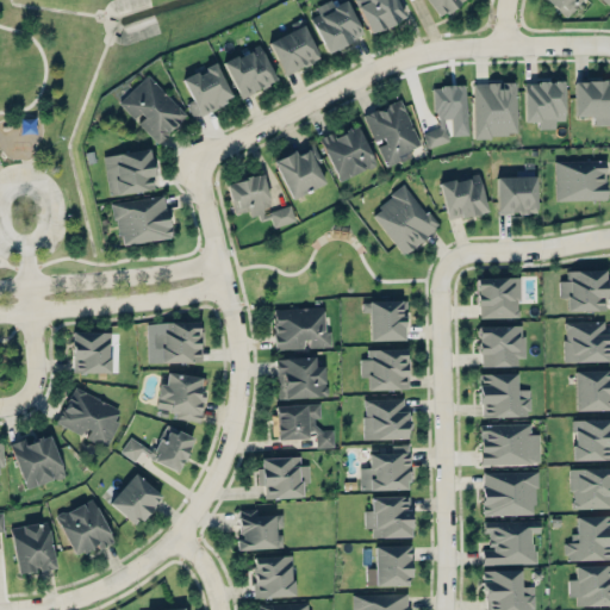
[(307,13),(327,51),(362,35),(346,0),(343,0),(331,6),(330,2),(307,13)]
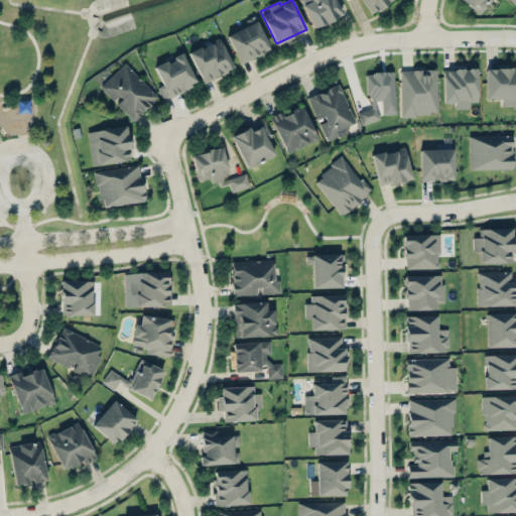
[(342,14),(335,0),(299,0),(312,28),(342,14)]
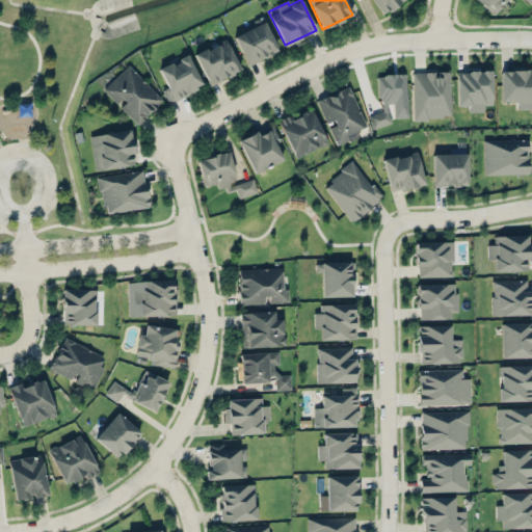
[(373,0),(381,14),(404,0),(373,0)]
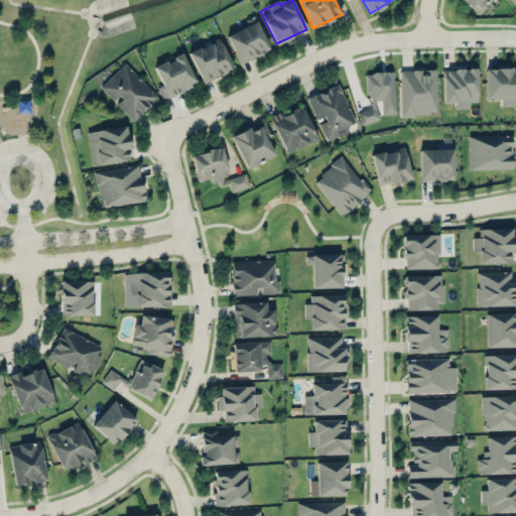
[(509,0),(515,4),(515,3),(515,0),(463,0),(474,9),(481,0),(483,0),(489,5),(492,0),(509,0)]
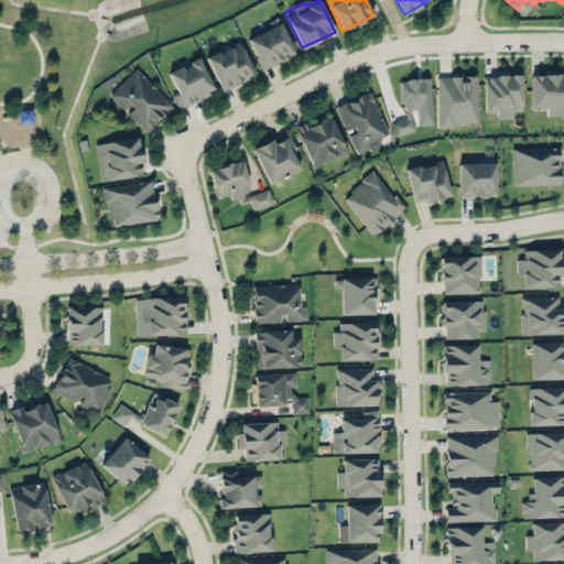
[(271,26),(247,38),(261,69),(294,54),(278,18),(269,22),(271,26)]
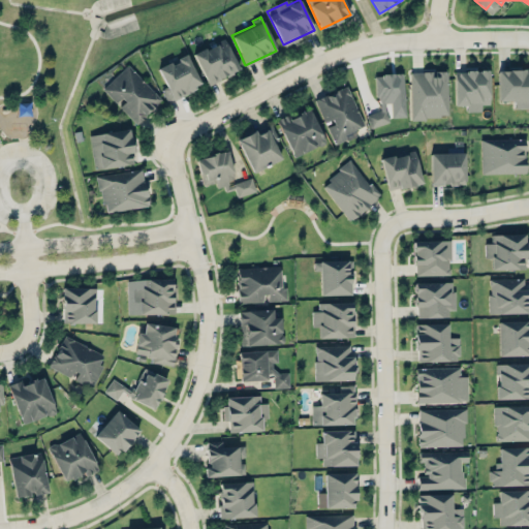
[(207,84),(239,70),(225,38),(193,53),(207,84)]
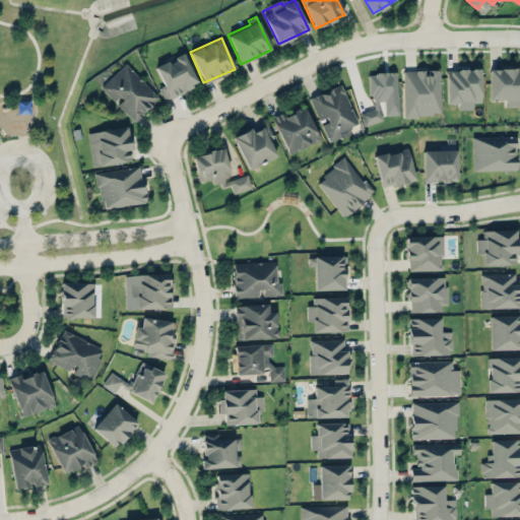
[(154,67),(164,85),(158,87),(164,100),(198,84),(183,54),(154,67)]
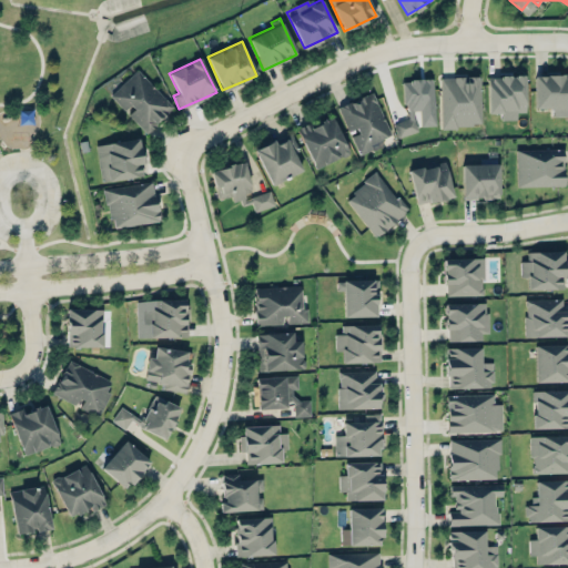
[(110,94),(125,112),(127,112),(145,133),(173,108),(138,69),(110,94)]
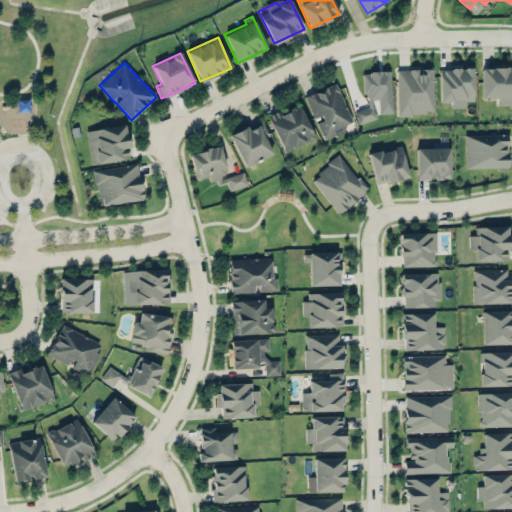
[(498,104),(511,104),(511,67),(482,68),(482,97),(498,97),(498,104)]
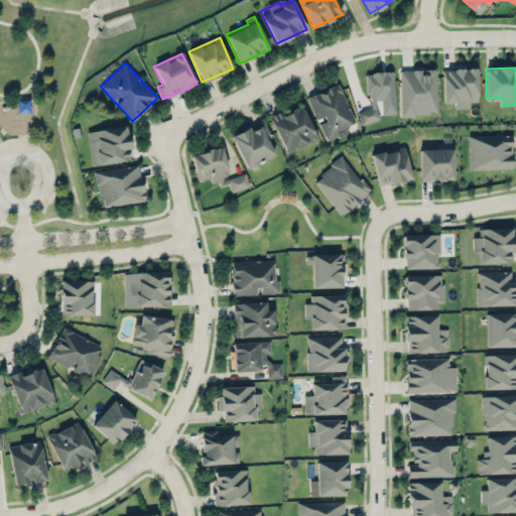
[(456,109),(470,109),(470,102),(477,101),(476,69),(442,70),(443,103),(456,102),(456,109)]
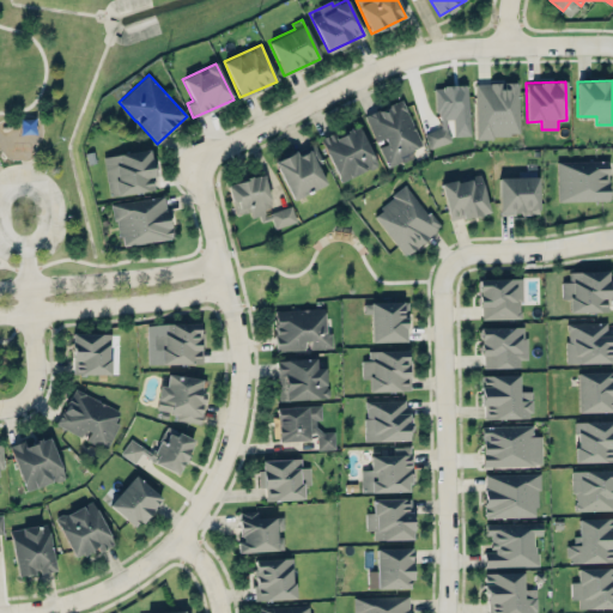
[(517,83),(474,83),(475,137),(519,135),(517,83)]
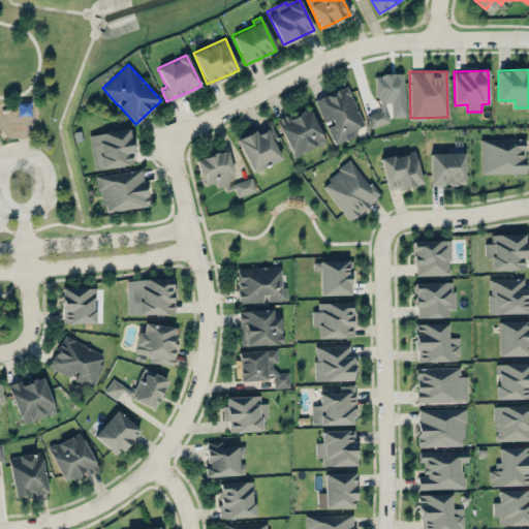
[(364,125),(346,85),(314,99),(325,125),(327,124),(335,145),(358,134),(354,129),(364,125)]
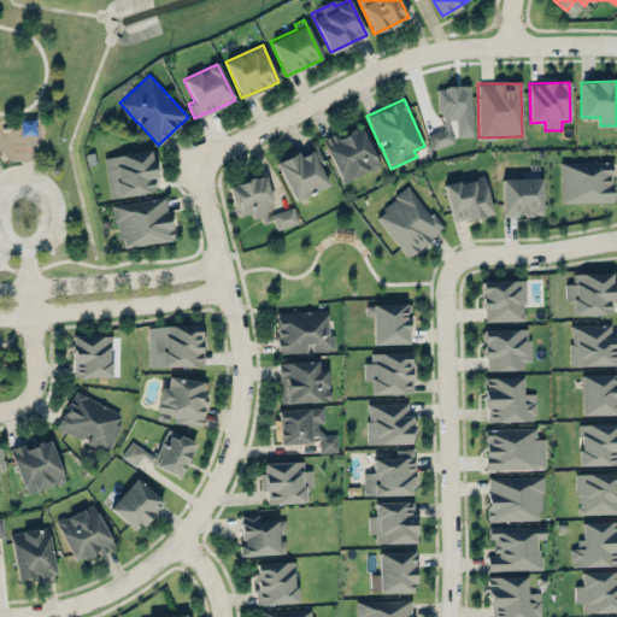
[(322,139),(341,183),(380,166),(362,127),(336,137),(334,134),(322,139)]
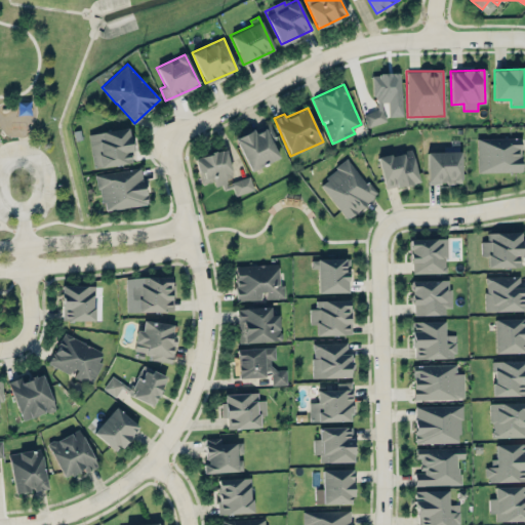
[(272,139),(275,138),(269,122),(234,137),(248,171),(279,158),(272,139)]
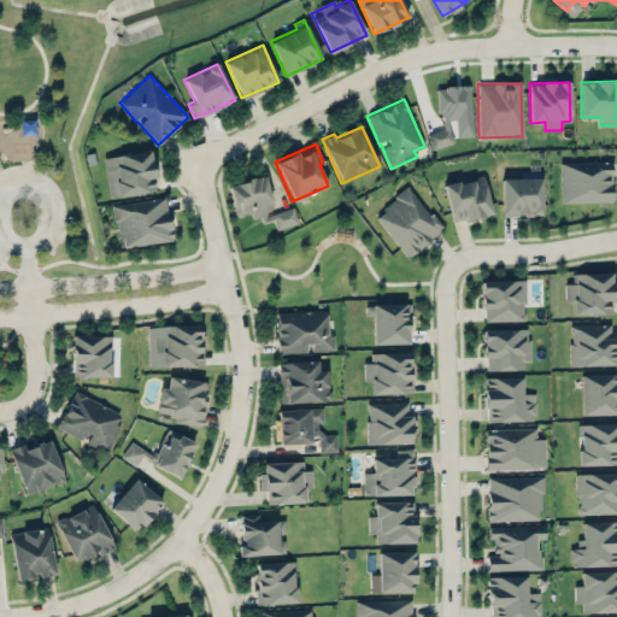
[(104,157),(110,198),(154,191),(153,177),(157,177),(153,150),(104,157)]
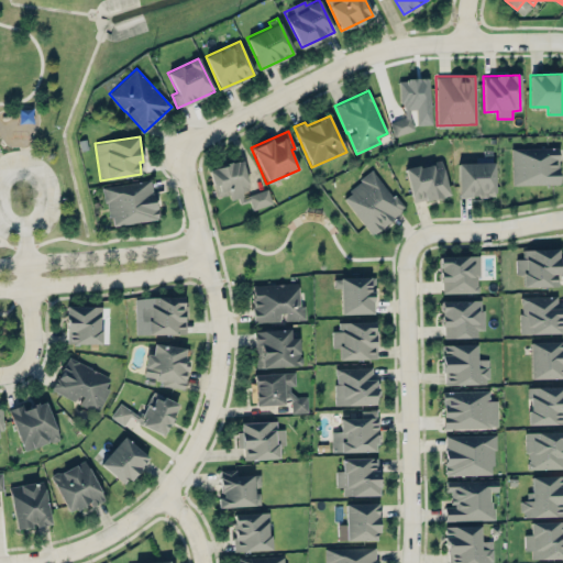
[(559,184),(558,147),(511,148),(512,185),(559,184)]
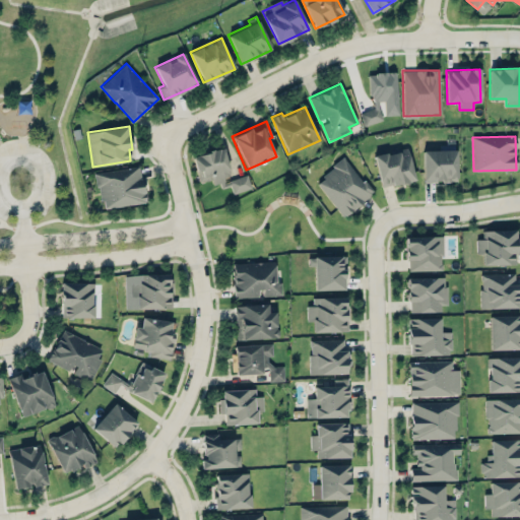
[(192,156),(199,182),(211,179),(213,187),(230,182),(233,193),(251,188),(247,174),(231,178),(222,147),(192,156)]
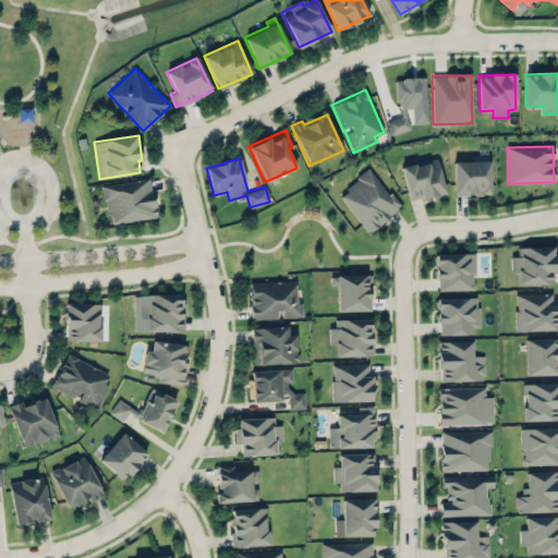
[(402,166),(408,201),(445,194),(438,160),(402,166)]
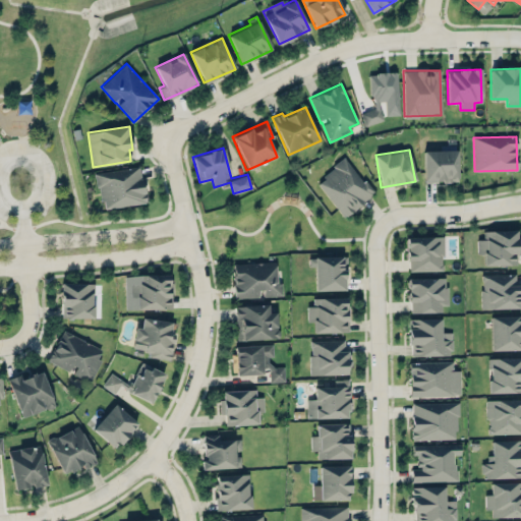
[(424,182),(458,181),(457,150),(423,151),(424,182)]
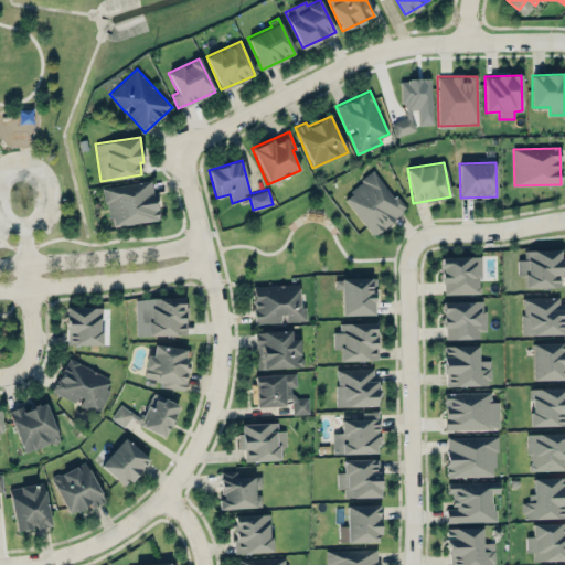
[(375,171),(342,196),(372,235),(405,210),(375,171)]
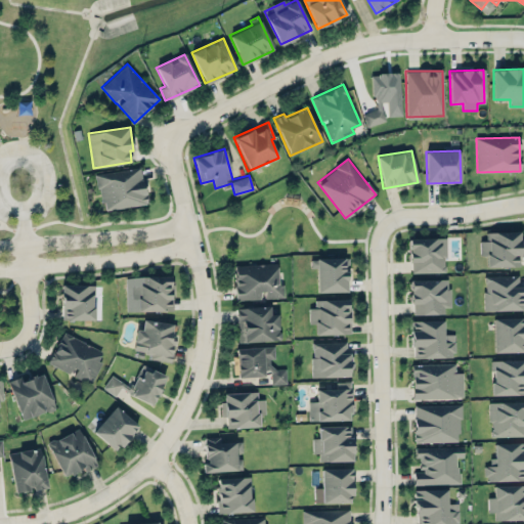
[(96,173),(102,211),(145,204),(140,167),(96,173)]
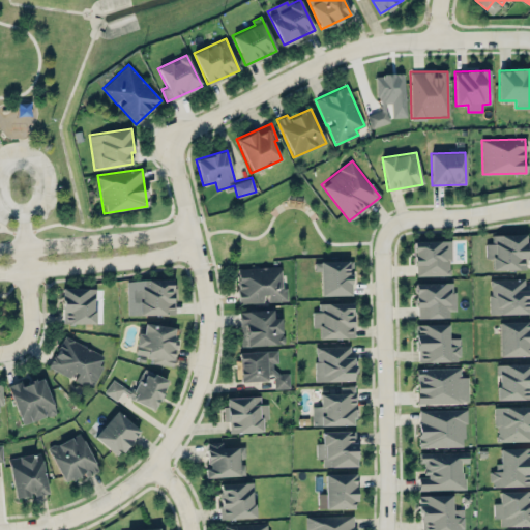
[(492,269),(525,269),(524,258),(528,258),(527,234),(491,235),(491,243),(486,243),(486,258),(492,258),(492,269)]
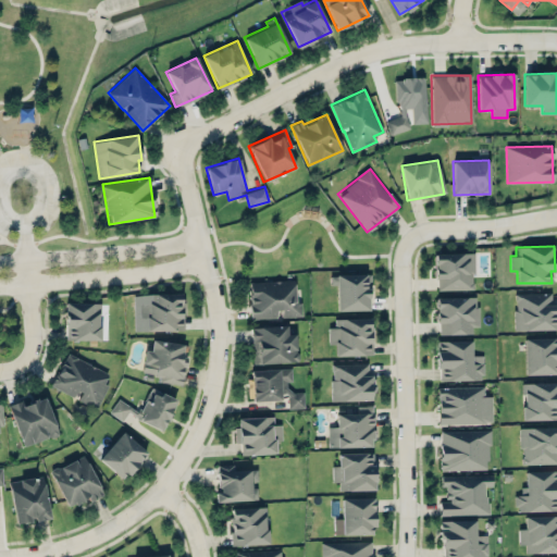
[(473,252),(435,254),(435,291),(474,289),(473,252)]
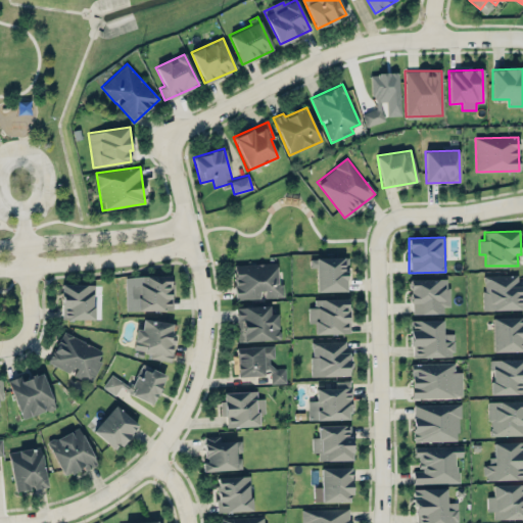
[(347,257),(310,257),(310,268),(316,268),(316,291),(347,291),(347,257)]
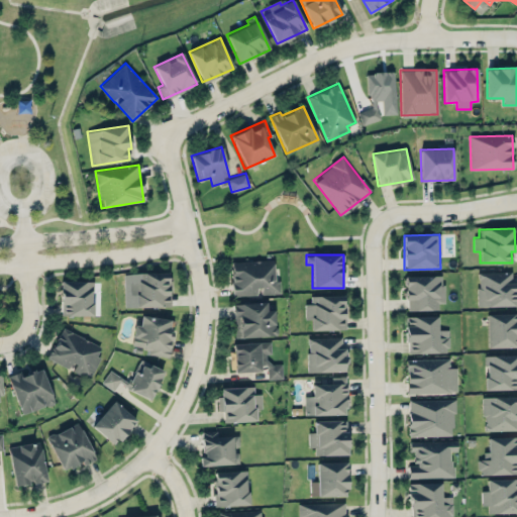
[(259,295),(259,294),(280,293),(280,281),(274,281),(273,260),(230,262),(232,296),(259,295)]
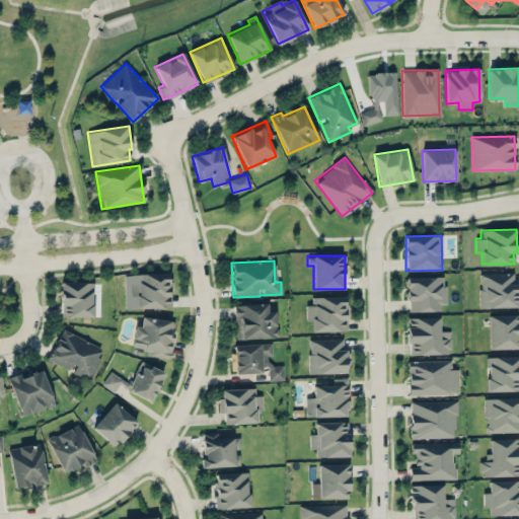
[(169,307),(169,273),(135,274),(136,282),(130,282),(130,297),(136,297),(136,308),(169,307)]
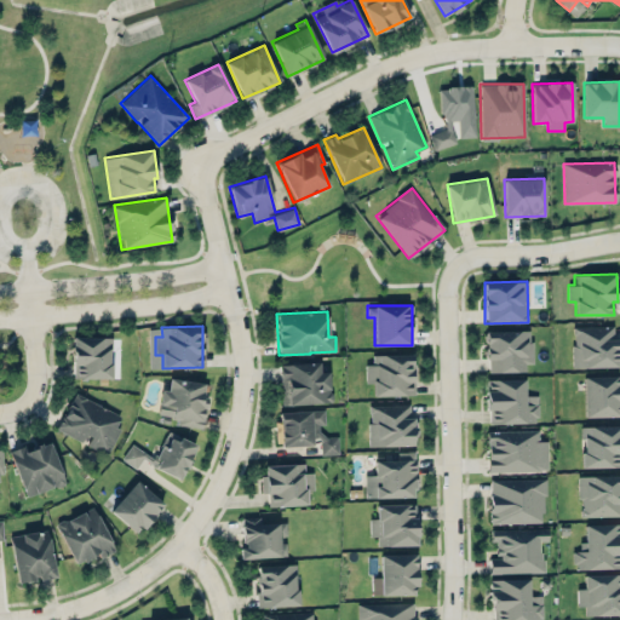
[(572,327),(573,367),(618,366),(616,326),(572,327)]
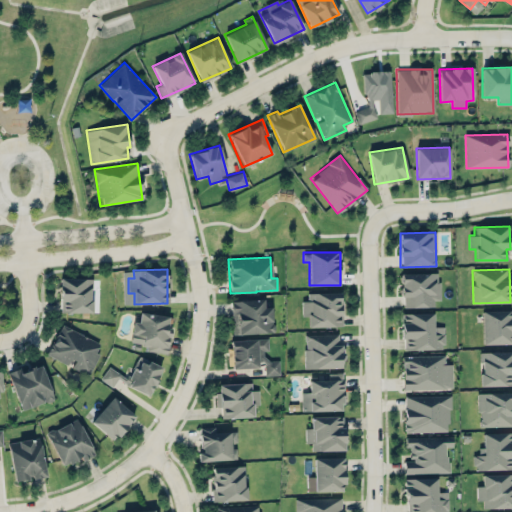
[(401,273),(402,307),(434,306),(433,300),(439,300),(438,272),(401,273)]
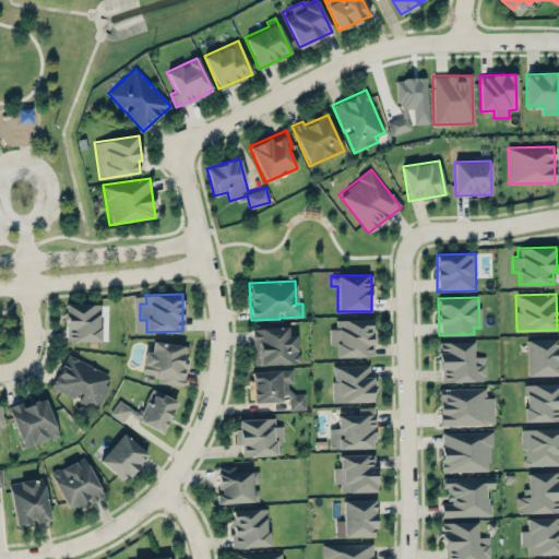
[(100,305),(66,304),(64,341),(99,342),(100,305)]
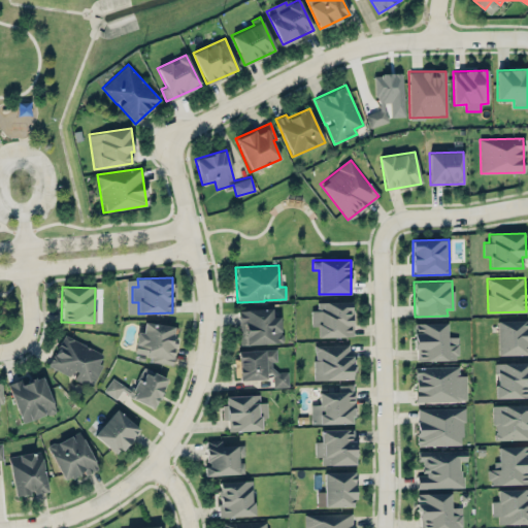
[(317,302),(317,309),(310,310),(311,326),(317,325),(318,337),(352,336),(351,301),(317,302)]
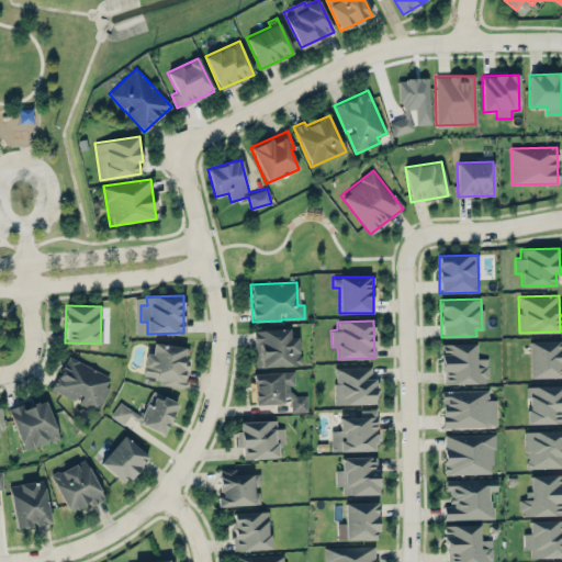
[(253,329),(255,368),(300,366),(298,336),(290,336),(290,328),(253,329)]
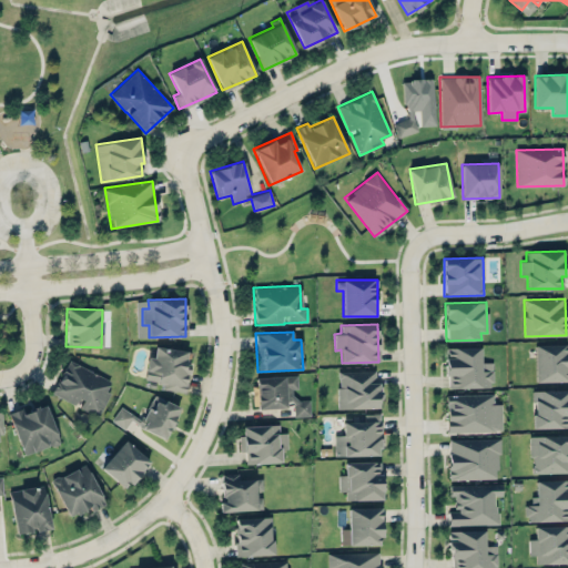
[(535,382),(567,381),(567,344),(534,345),(535,382)]
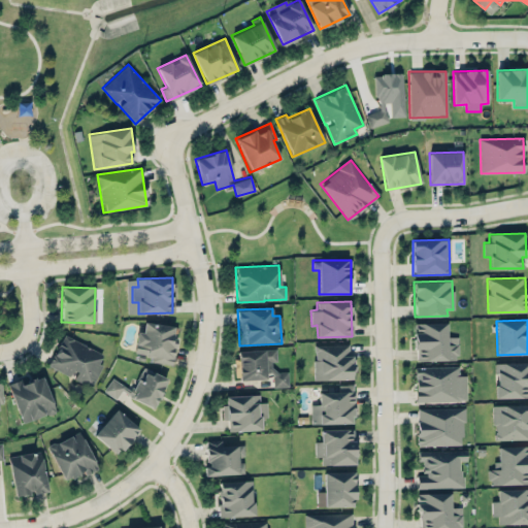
[(457,336),(447,337),(447,322),(415,323),(415,361),(458,360),(457,336)]
